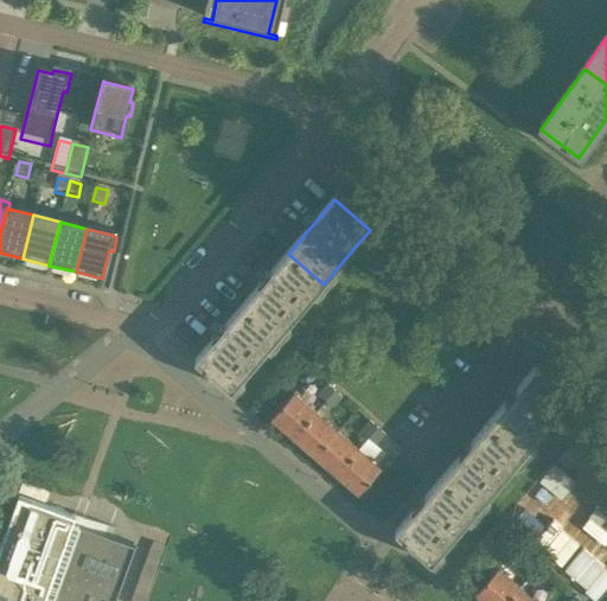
[(324,285),(288,254),(242,308),(278,339),(324,285)]
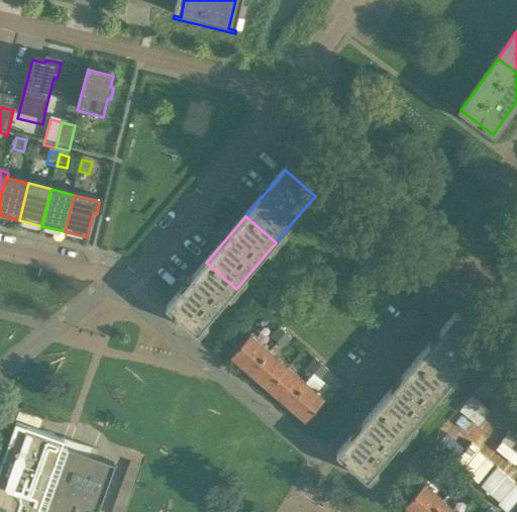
[(236,289),(206,263),(167,309),(197,335),(236,289)]
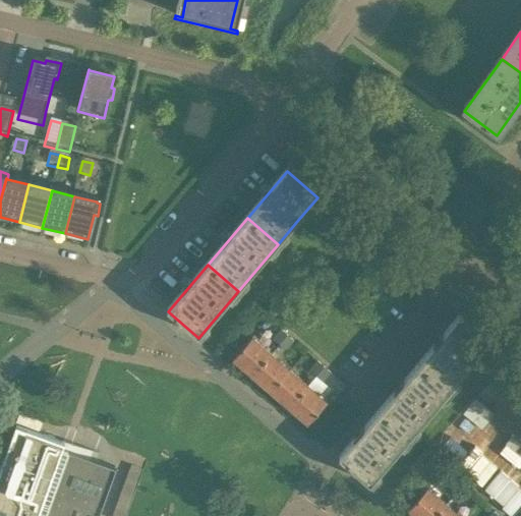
[(418,366),(449,393),(488,346),(458,320),(418,366)]
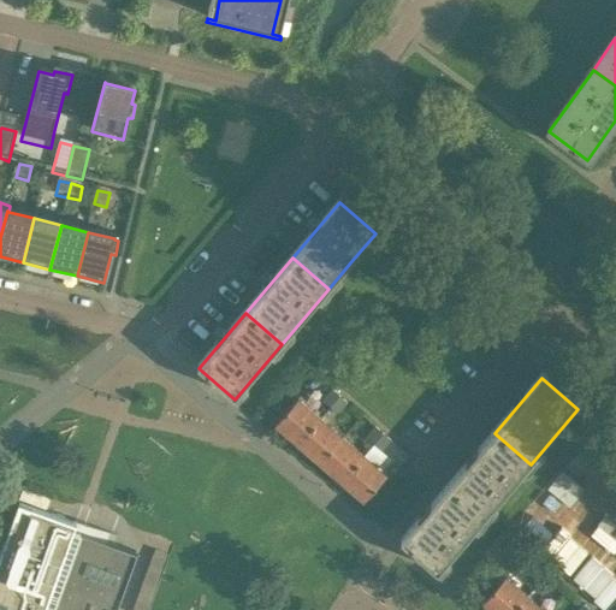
[(320,404),(330,412),(339,401),(331,394),(320,404)]
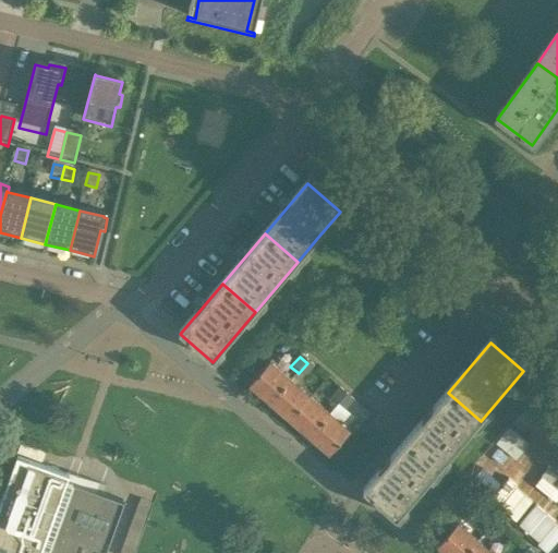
[(315,370),(307,363),(299,373),(306,380),(315,370)]
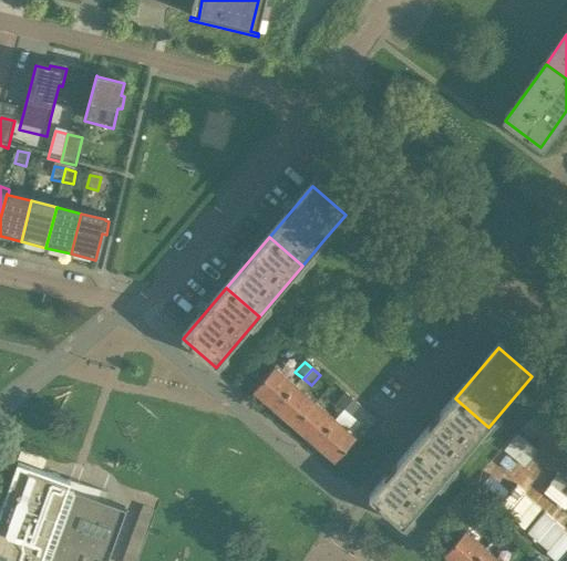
[(254,395),(275,413),(295,388),(275,371),(254,395)]
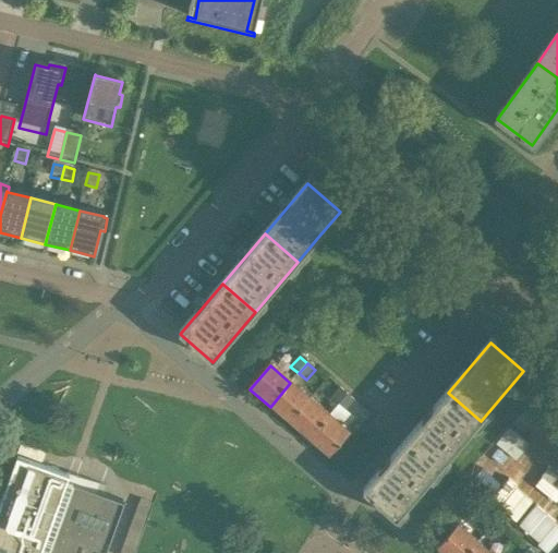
[(310,400),(290,383),(270,407),(290,424),(310,400)]
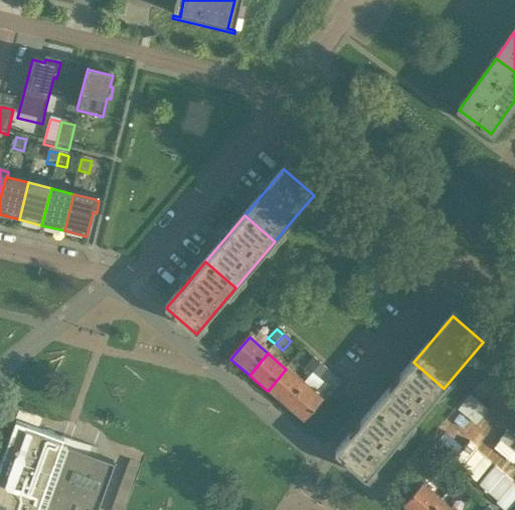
[(305,370),(312,376),(320,367),(313,360),(305,370)]
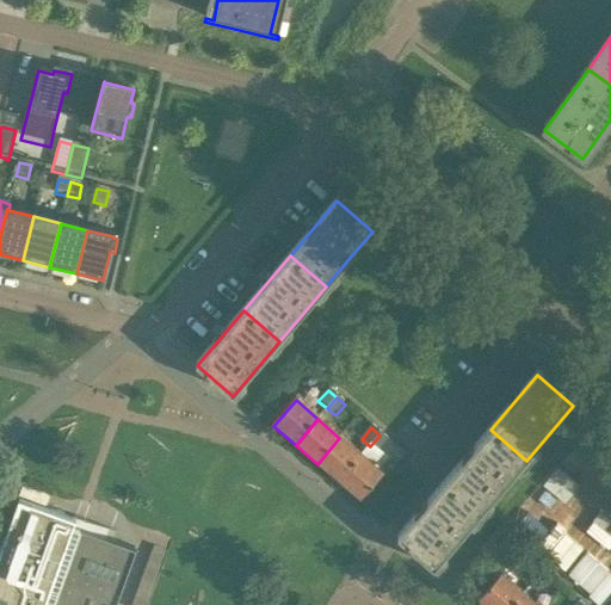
[(526,461),(491,430),(444,483),(480,514),(526,461)]
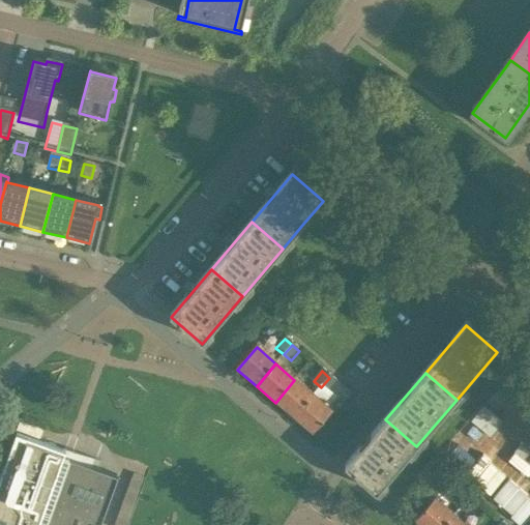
[(337,384),(329,378),(321,387),(328,394),(337,384)]
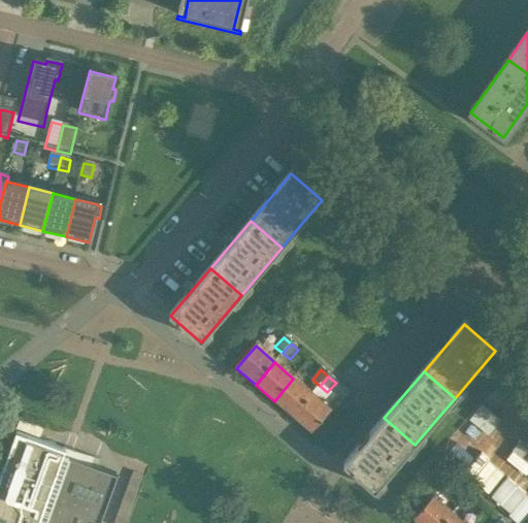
[(274,401),(293,417),(312,395),(293,379),(274,401)]
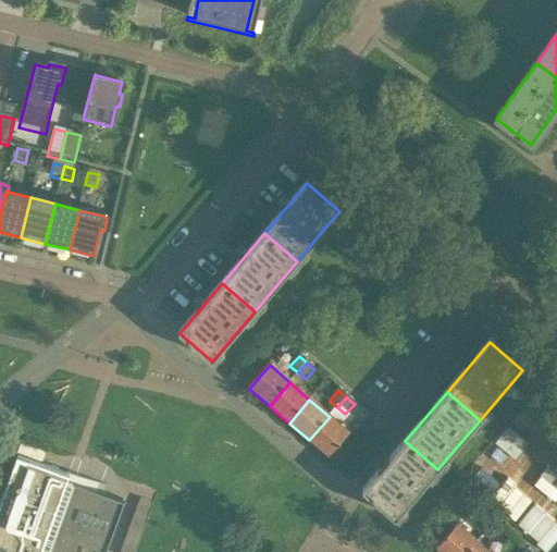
[(349,434),(330,417),(309,440),(329,458),(349,434)]
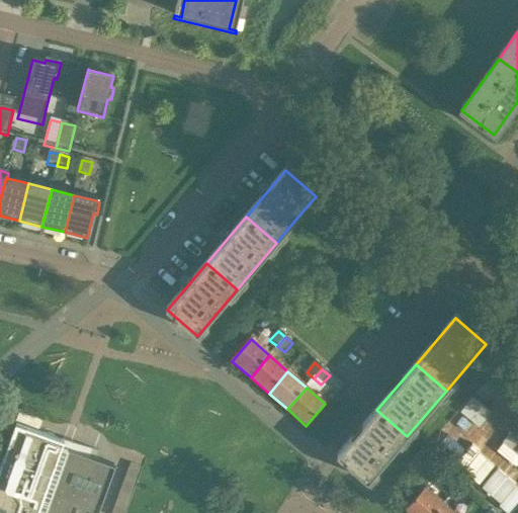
[(407,436),(376,410),(337,456),(367,483),(407,436)]
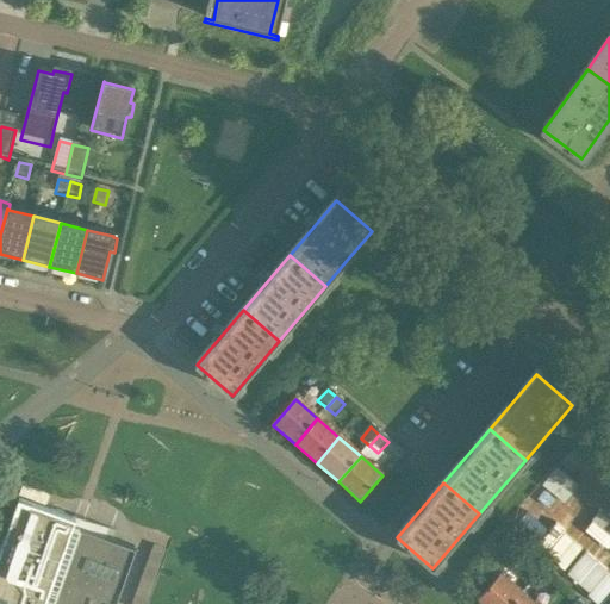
[(18,500),(0,550),(0,603),(118,603),(137,552),(73,529),(76,520),(18,500)]
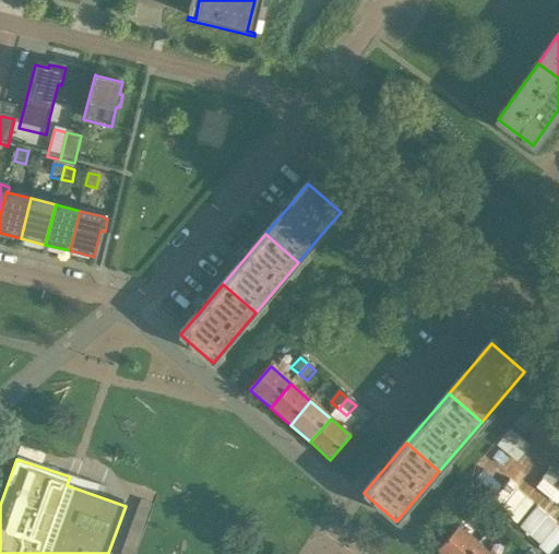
[(135,553),(153,508),(140,504),(121,553),(135,553)]
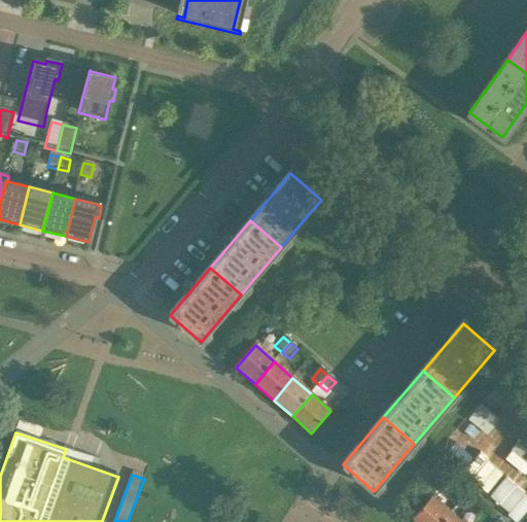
[(452,499),(459,505),(467,495),(460,489),(452,499)]
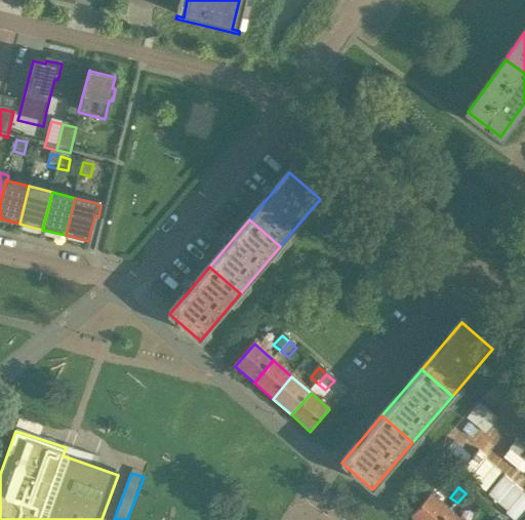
[(473,500),(466,493),(457,503),(465,509),(473,500)]
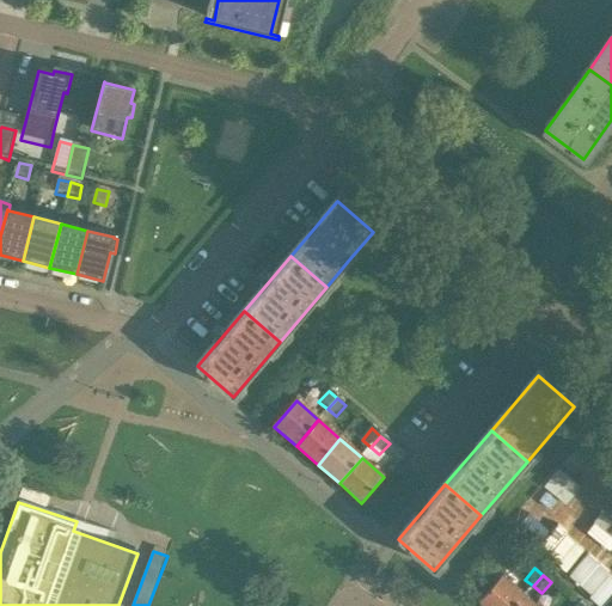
[(478,603),(481,605),(514,605),(522,598),(500,577),(478,603)]
